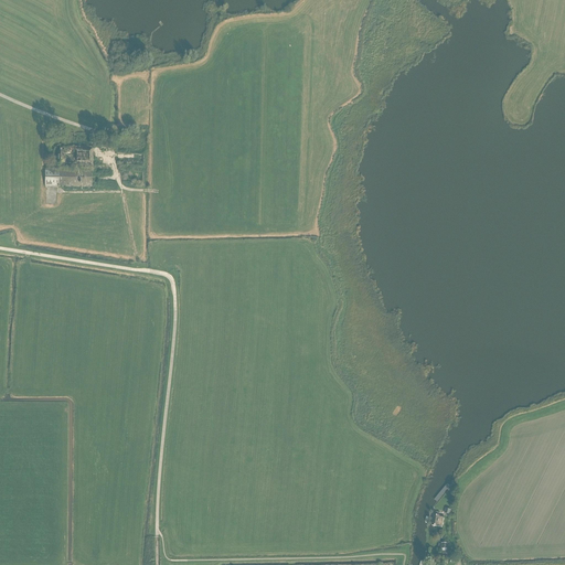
[(102,148),(110,149),(112,140),(103,139),(102,148)]
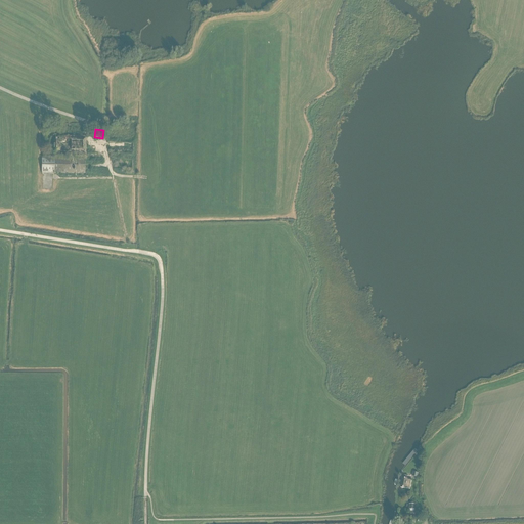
[(53,137),(53,157),(86,157),(86,142),(85,142),(85,136),(64,136),(64,138),(59,138),(59,137),(53,137)]
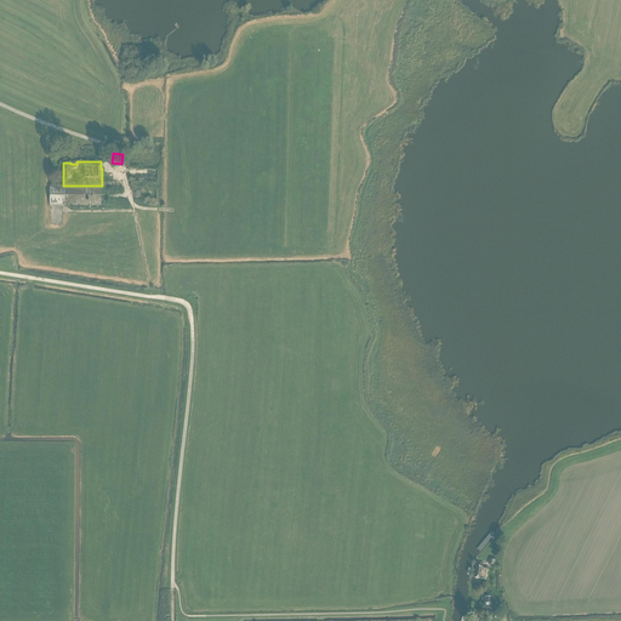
[(50,186),(50,206),(101,206),(101,187),(50,186)]
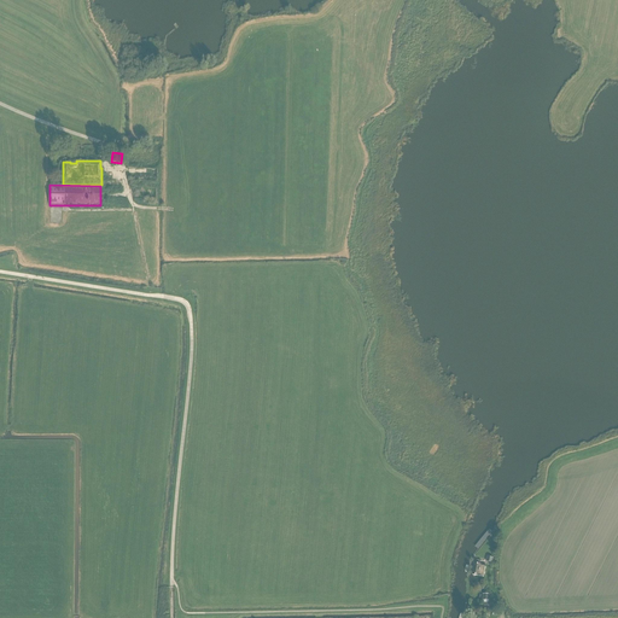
[(478,576),(484,577),(485,566),(481,566),(481,565),(481,561),(476,560),(474,564),(472,576),(478,576)]
